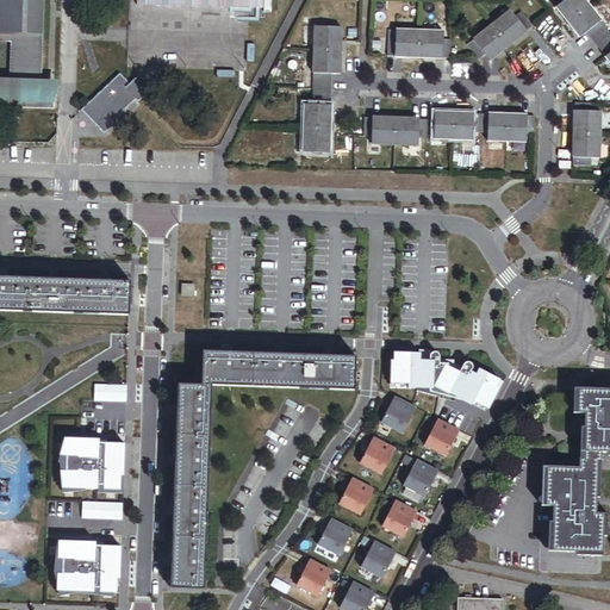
[(43,82),(45,0),(0,0),(0,44),(13,44),(12,81),(12,89),(42,91),(43,82)]
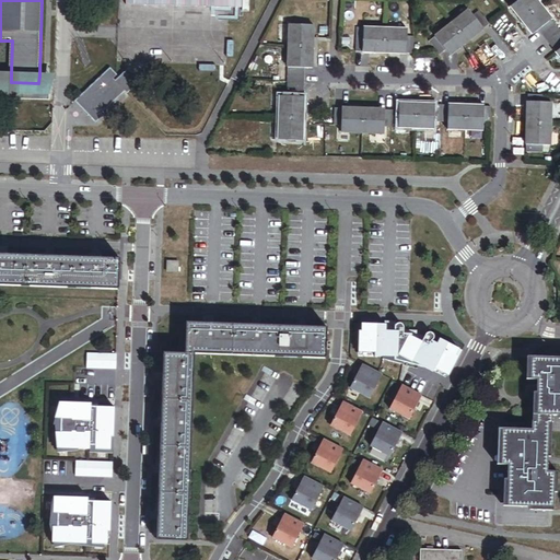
[(541,6),(536,0),(520,0),(511,7),(523,21),(541,6)]
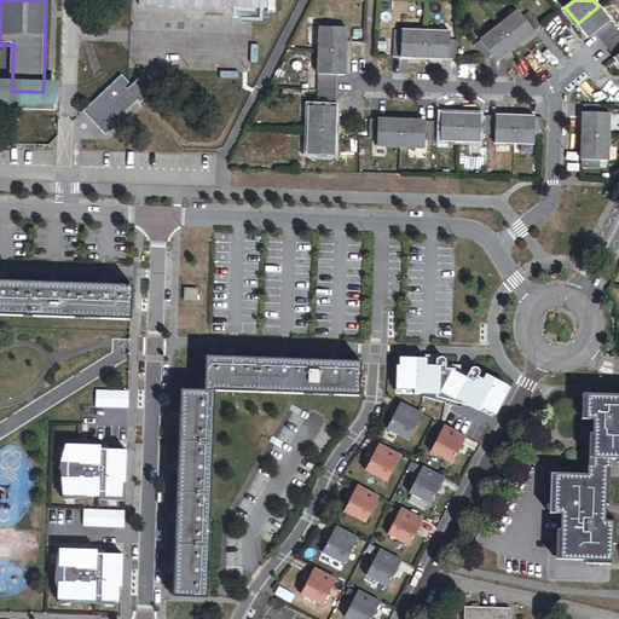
[(618,35),(618,33),(599,6),(578,23),(589,38),(595,34),(605,47),(618,35)]
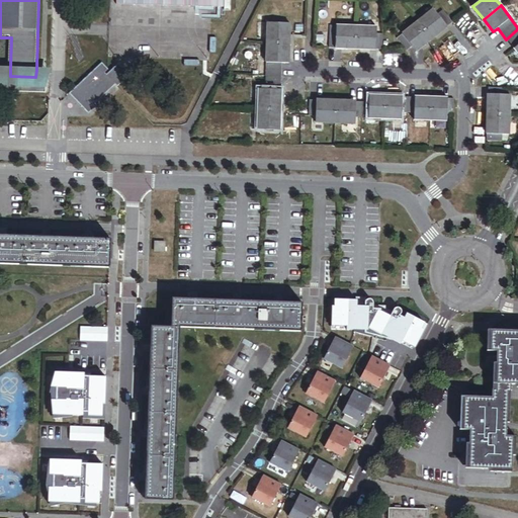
[(432,40),(453,23),(444,12),(439,15),(435,10),(419,23),(432,40)]
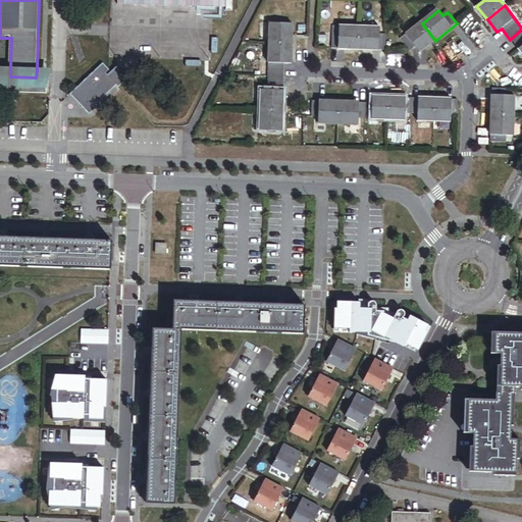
[(293,44),(293,24),(270,23),(270,44),(293,44)]
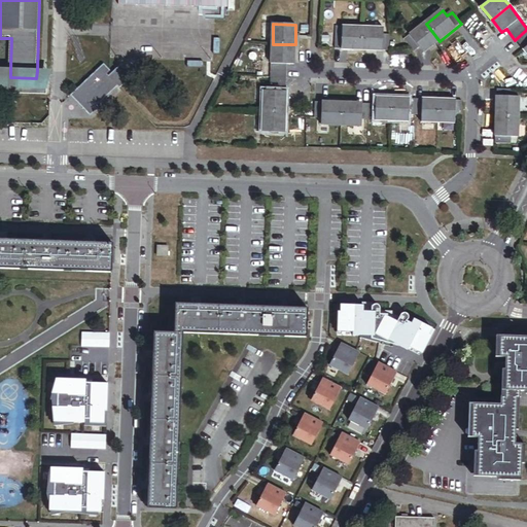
[(424,53),(440,41),(426,24),(405,40),(414,53),(420,47),(424,53)]
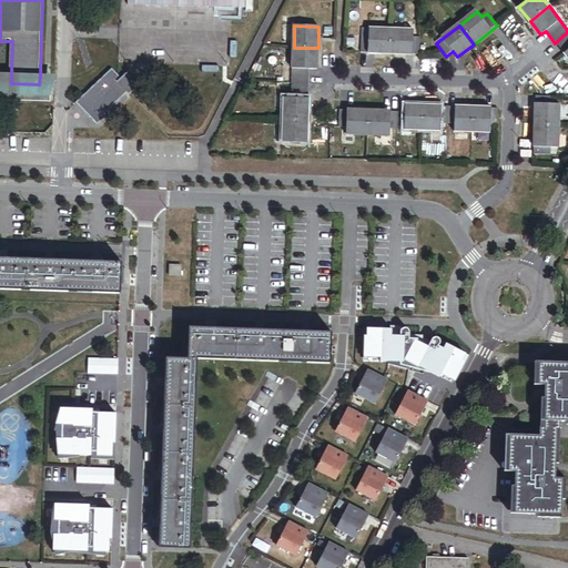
[(389,53),(391,29),(362,28),(361,52),(389,53)]
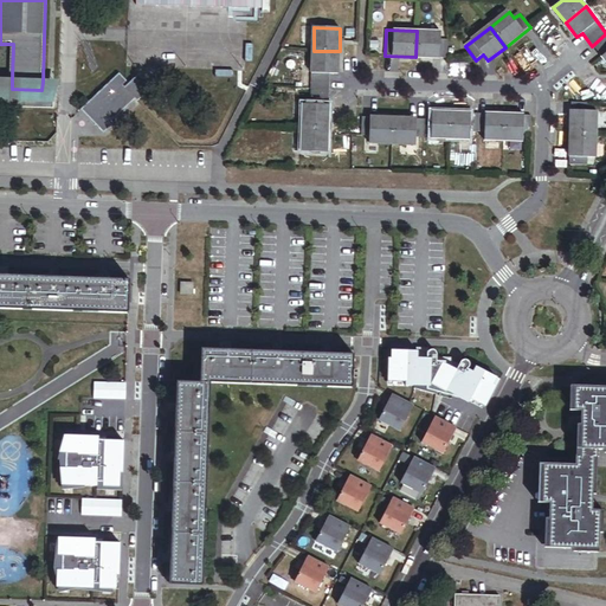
[(447,59),(449,42),(440,40),(440,32),(417,31),(416,57),(447,59)]
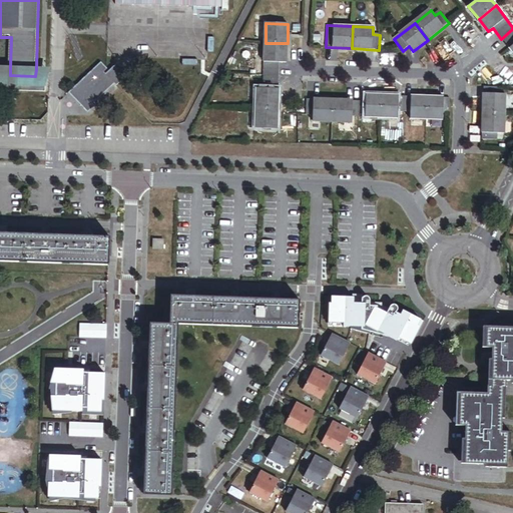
[(512,29),(501,39),(512,53),(512,29)]
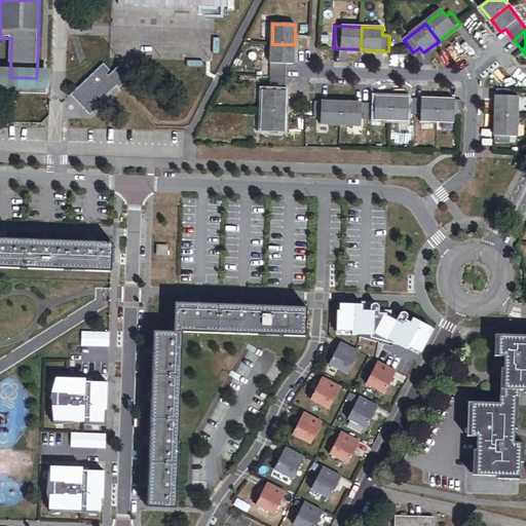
[(294,65),(295,44),(272,44),(271,65),(263,65),(263,72),(265,72),(265,77),(270,77),(287,78),(287,65),(294,65)]
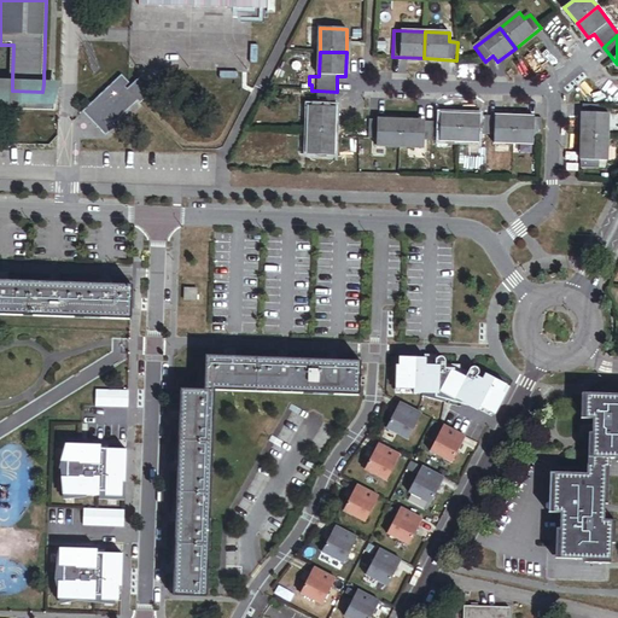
[(140,103),(155,89),(141,75),(127,89),(124,86),(129,82),(122,75),(83,111),(106,135),(115,127),(112,123),(138,100),(140,103)]
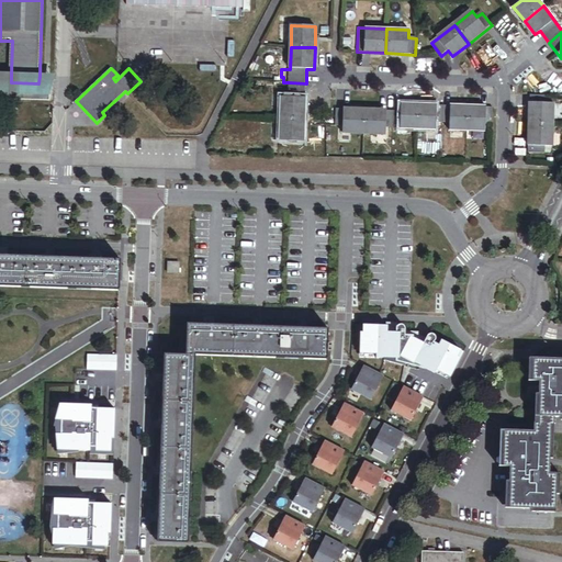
[(0,100),(51,102),(52,77),(40,76),(38,83),(11,82),(11,75),(0,74),(0,100)]
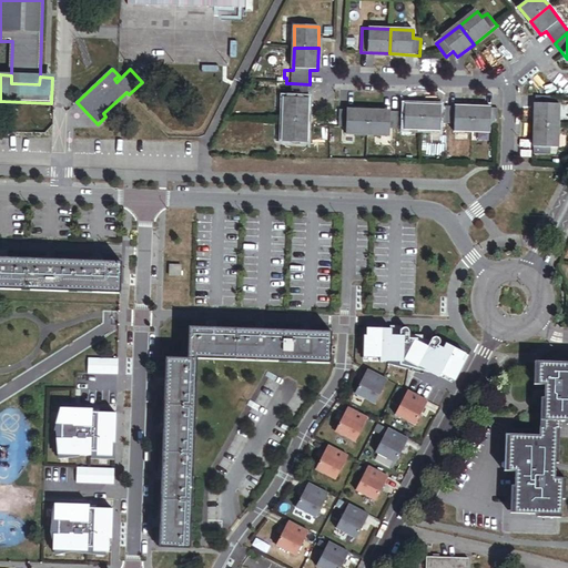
[(308,123),(310,84),(292,83),(292,88),(292,99),(284,98),(284,122),(308,123)]
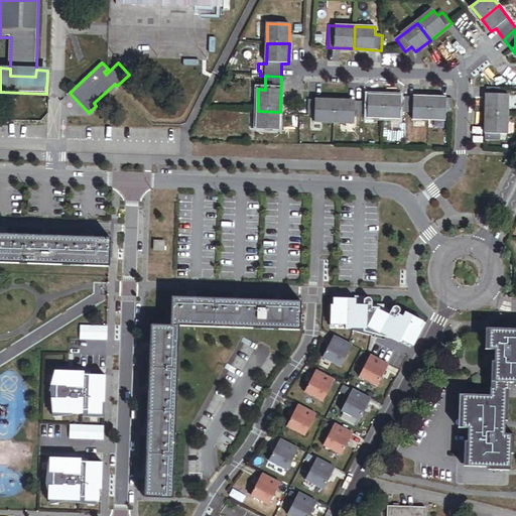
[(265,90),(265,80),(255,80),(254,87),(258,87),(258,89),(265,90)]
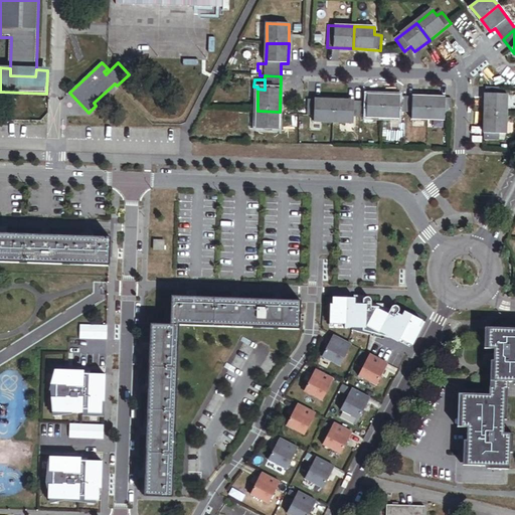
[(507,115),(508,95),(501,95),(501,88),(487,87),(485,114),(507,115)]
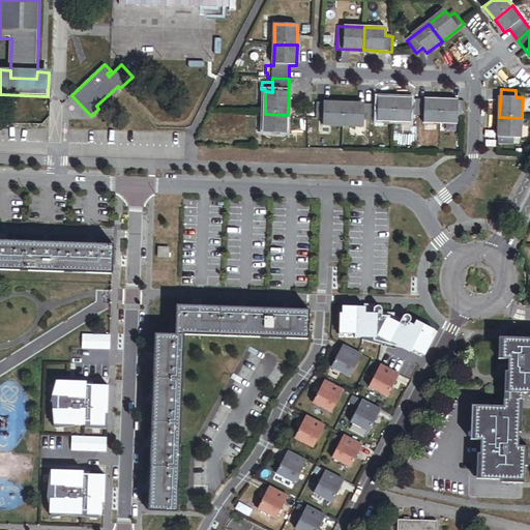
[(394,122),(395,98),(378,97),(378,105),(372,105),(371,121),(394,122)]
